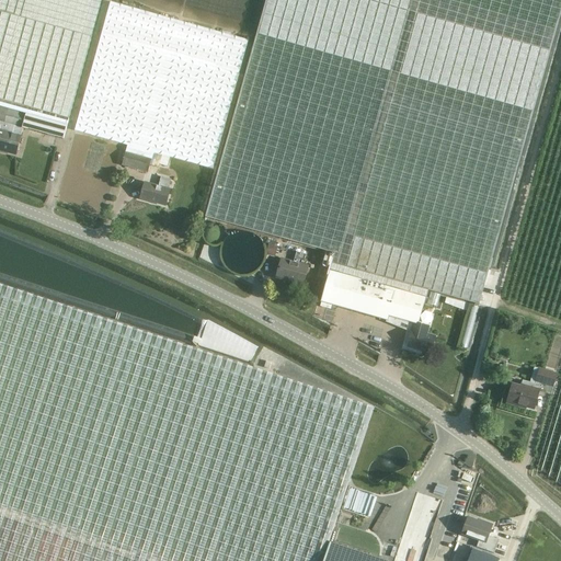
[(0,0),(0,107),(27,115),(23,129),(63,139),(101,0),(0,0)]
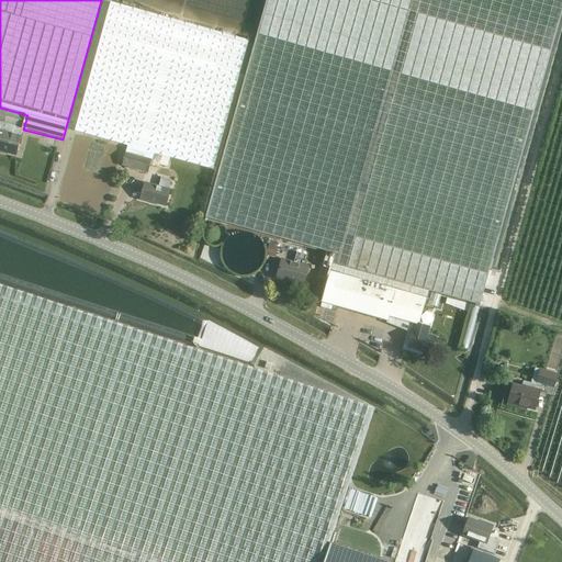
[(561,0),(265,0),(205,220),(292,243),(326,253),(322,267),(330,270),(321,304),(389,323),(390,317),(414,325),(413,332),(414,332),(413,333),(408,332),(404,349),(416,352),(417,350),(431,353),(436,338),(427,336),(429,328),(418,325),(423,304),(425,305),(429,292),(478,305),(501,223),(503,224),(561,11),(561,0)]
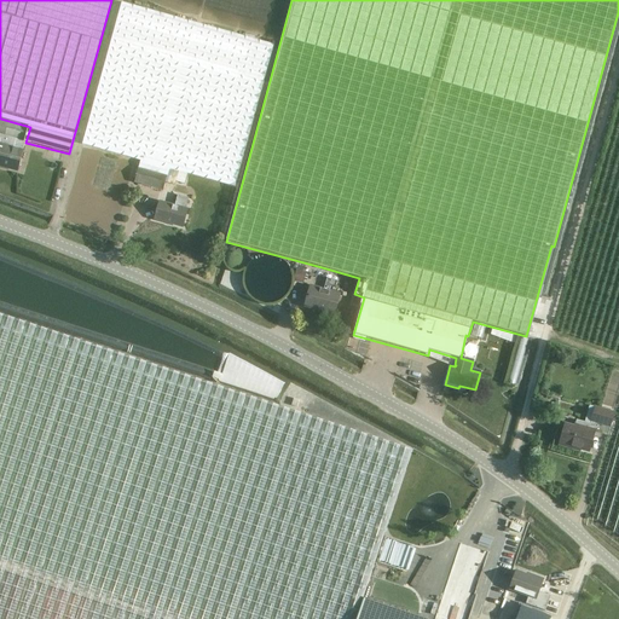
[(134,183),(163,191),(166,181),(175,184),(179,172),(233,186),(273,45),(122,3),(82,145),(140,161),(134,183)]
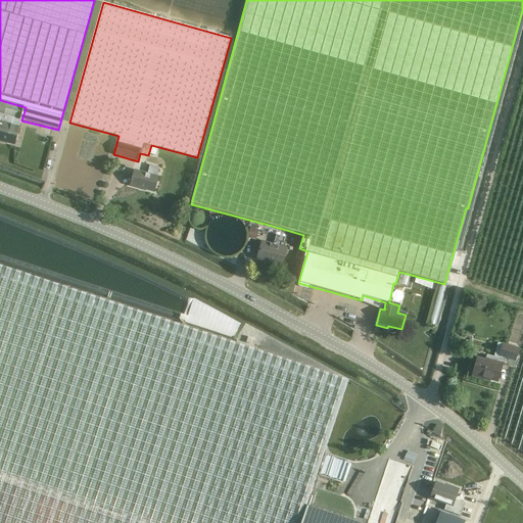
[(0,138),(6,140),(6,143),(14,145),(21,121),(26,107),(0,100),(0,138)]
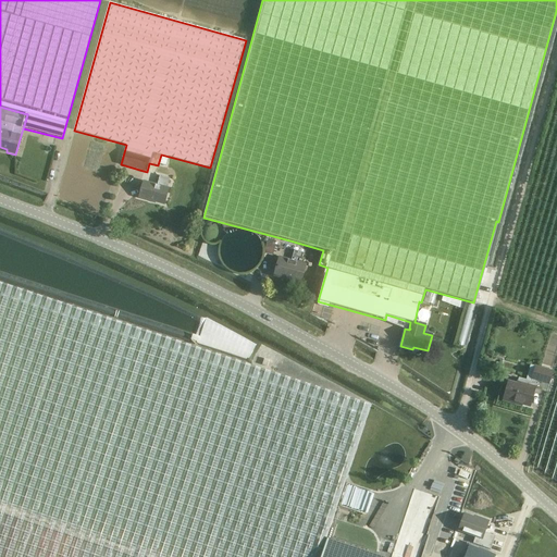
[(139,198),(164,205),(169,188),(168,188),(171,177),(160,174),(157,185),(144,182),(139,198)]
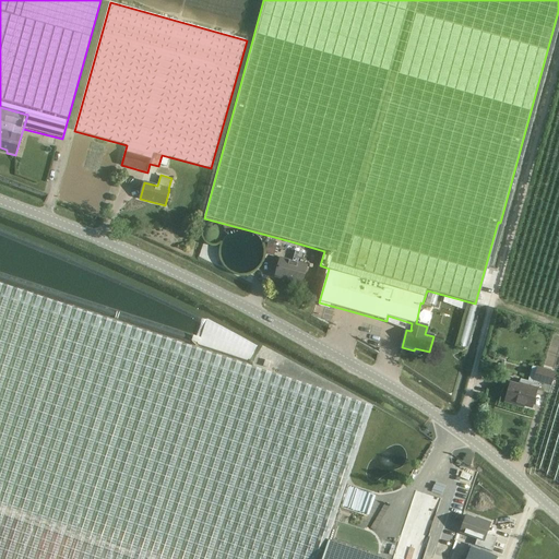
[(275,277),(302,285),(308,265),(302,264),(306,254),(295,251),(293,261),(281,258),(275,277)]
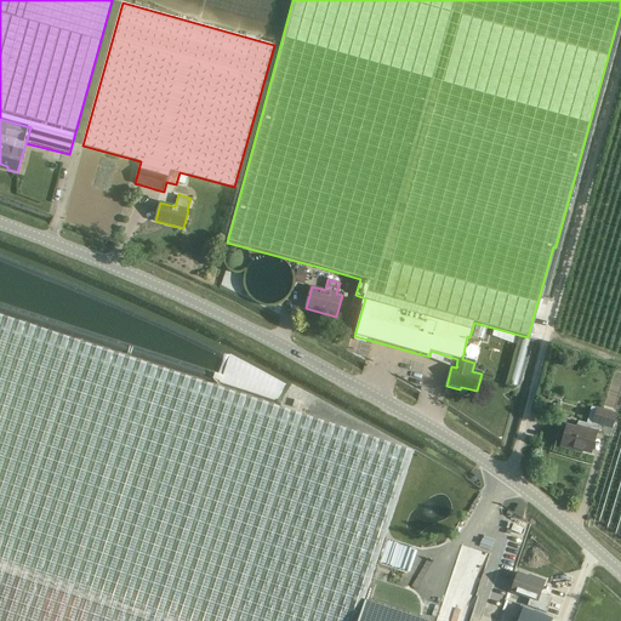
[(0,620),(428,620),(420,619),(420,615),(421,610),(421,607),(419,600),(416,597),(412,593),(406,591),(372,579),(414,451),(0,313),(0,620)]
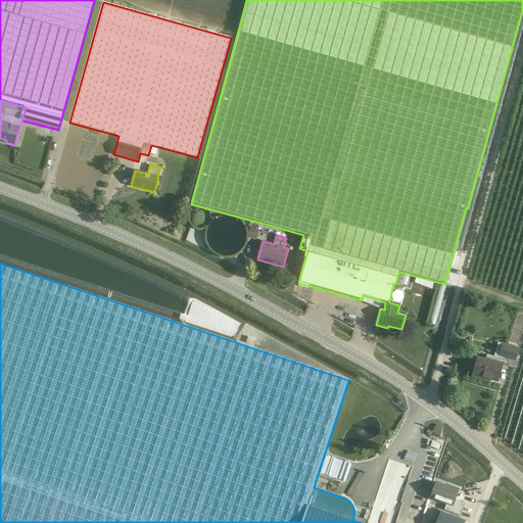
[(503,343),(498,358),(504,359),(516,363),(520,348),(503,343)]
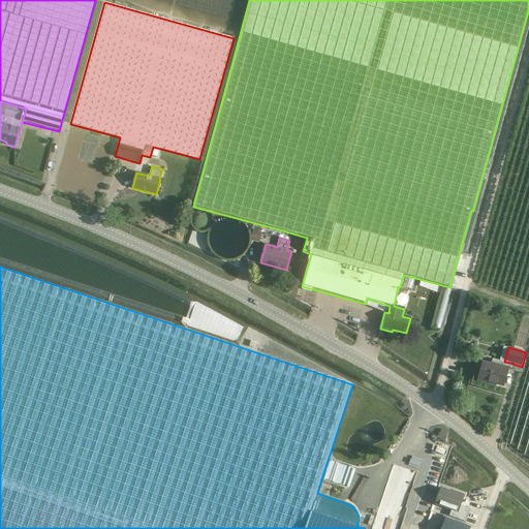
[(483,364),(478,380),(490,383),(490,382),(503,385),(509,363),(504,362),(504,363),(493,360),(491,366),(483,364)]
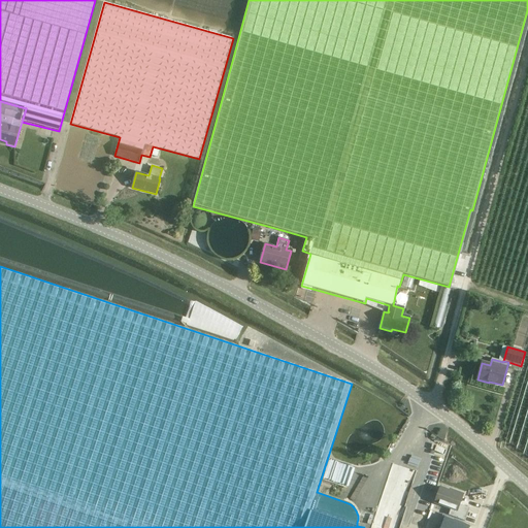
[(449,515),(465,521),(470,508),(462,505),(462,506),(459,505),(463,494),(453,491),(453,492),(440,488),(434,503),(451,508),(449,515)]
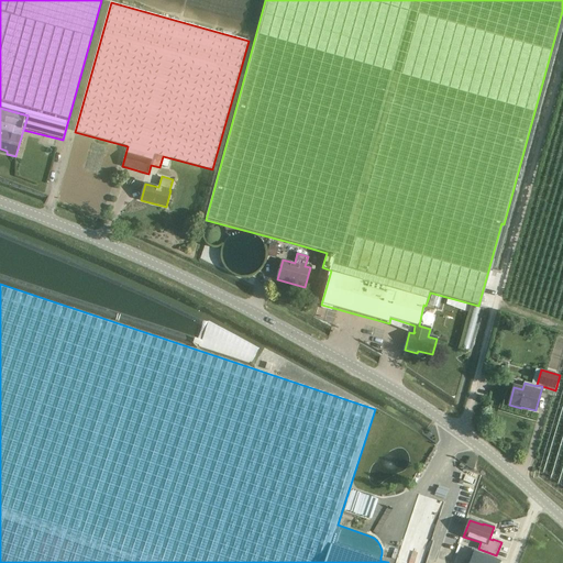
[(455,538),(453,562),(462,562),(463,538),(455,538)]
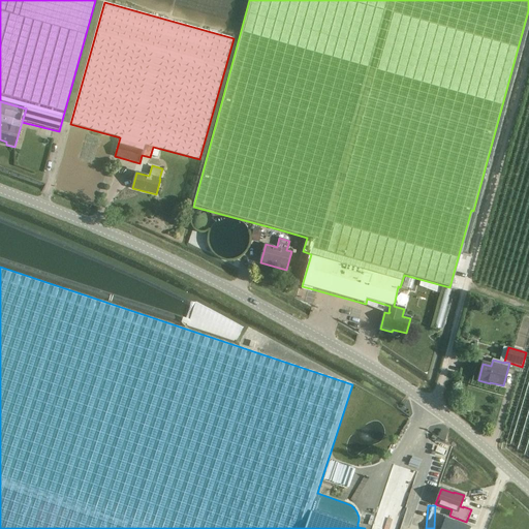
[(445,518),(441,528),(469,528),(470,527),(445,518)]
